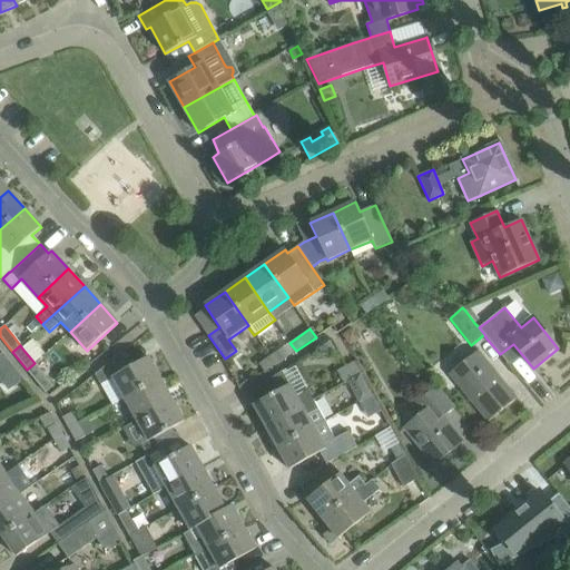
[(282,349),(269,356),(275,364),(287,356),(282,349)]
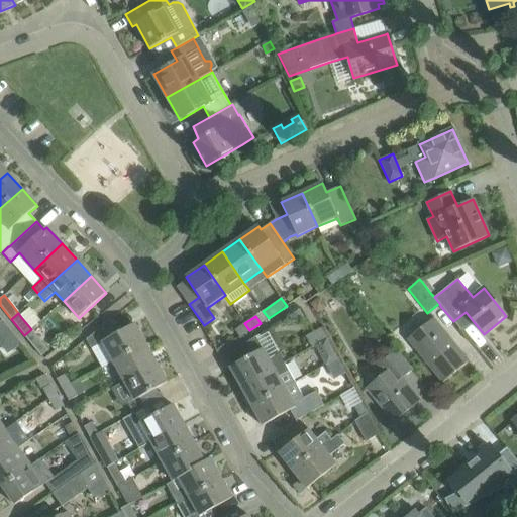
[(408,339),(442,383),(469,362),(455,346),(433,318),(408,339)]
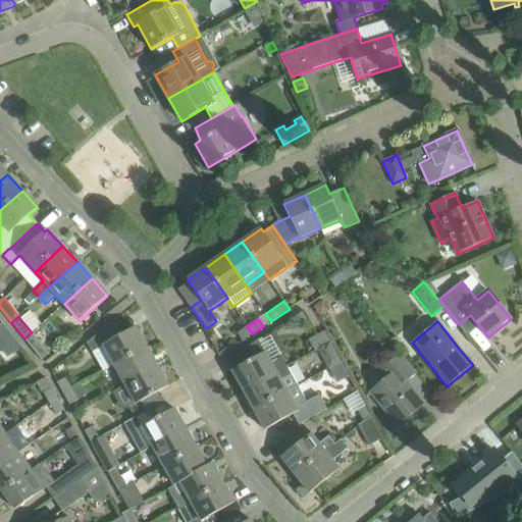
[(113,322),(87,343),(92,353),(103,347),(114,365),(147,347),(136,327),(120,335),(113,322)]
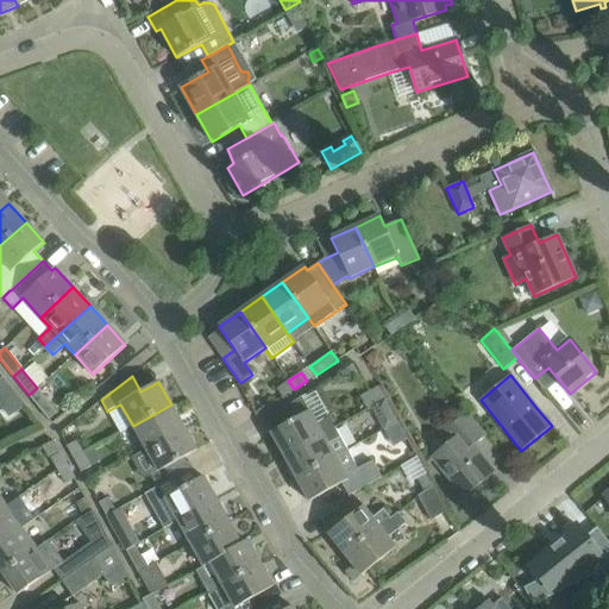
[(0,378),(0,397),(4,396),(12,389),(2,377),(0,378)]
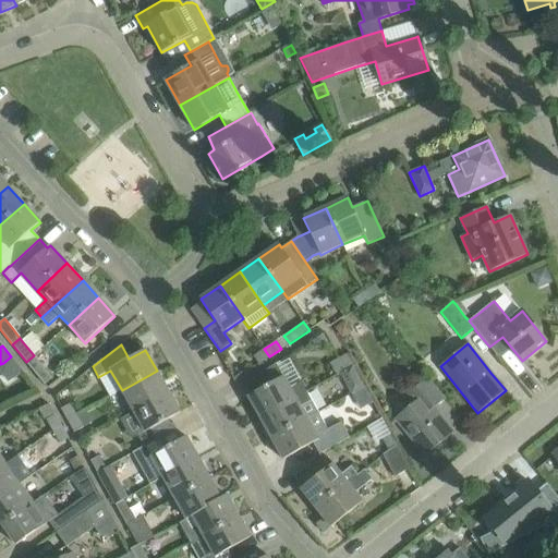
[(269,356),(264,349),(253,356),(258,364),(269,356)]
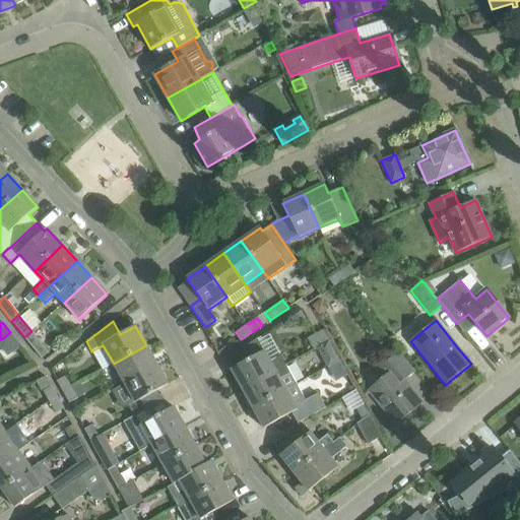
[(31,331),(24,337),(31,347),(42,359),(49,352),(31,331)]
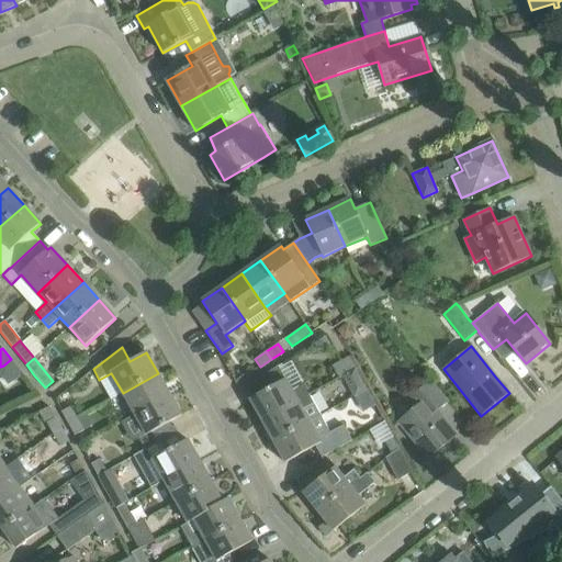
[(333,366),(339,377),(347,372),(341,361),(333,366)]
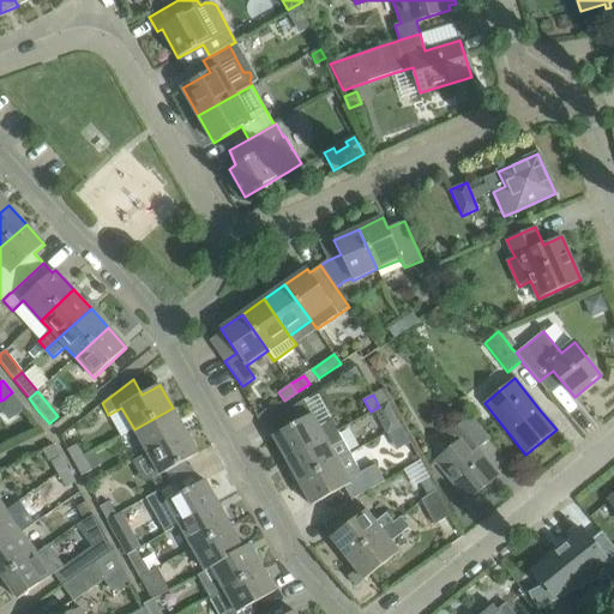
[(272,437),(286,459),(337,431),(331,421),(319,428),(311,414),(304,401),(271,422),(277,434),(272,437)]
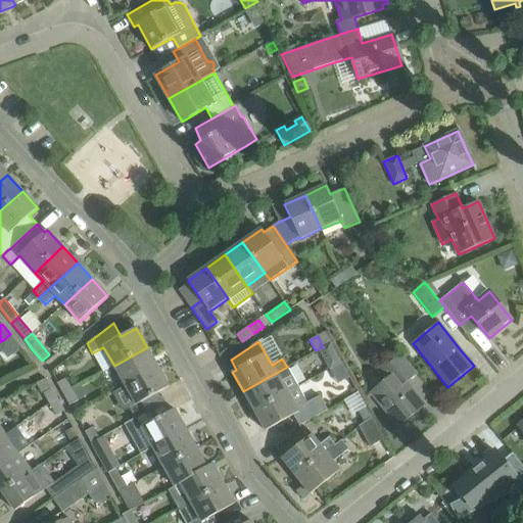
[(114,366),(125,385),(158,367),(147,347),(114,366)]
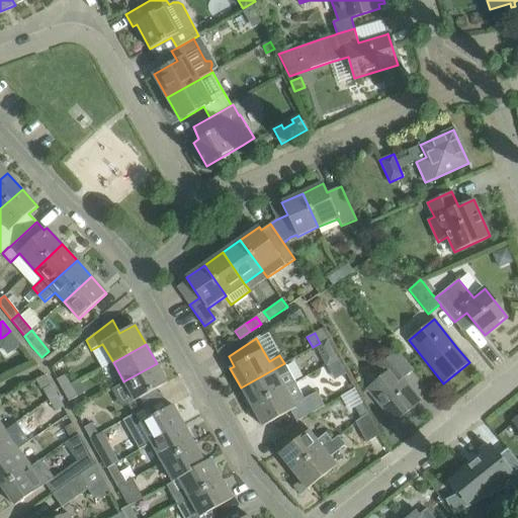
[(337,358),(333,351),(322,357),(326,364),(337,358)]
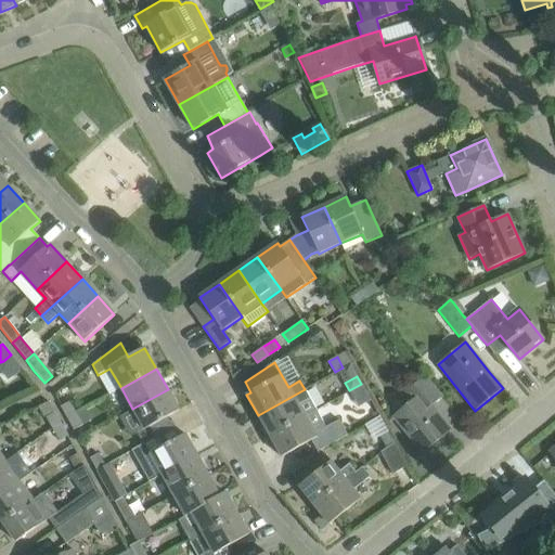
[(395,416),(410,436),(424,452),(450,430),(430,407),(442,397),(429,379),(426,376),(404,394),(411,402),(395,416)]
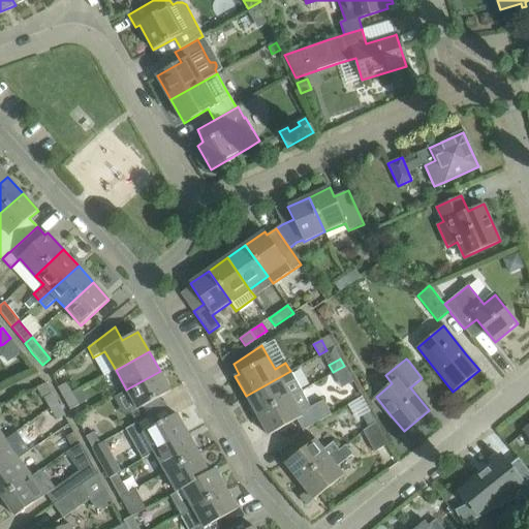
[(130,412),(136,423),(136,424),(153,414),(152,414),(165,407),(159,398),(172,391),(160,371),(126,390),(137,409),(130,412)]
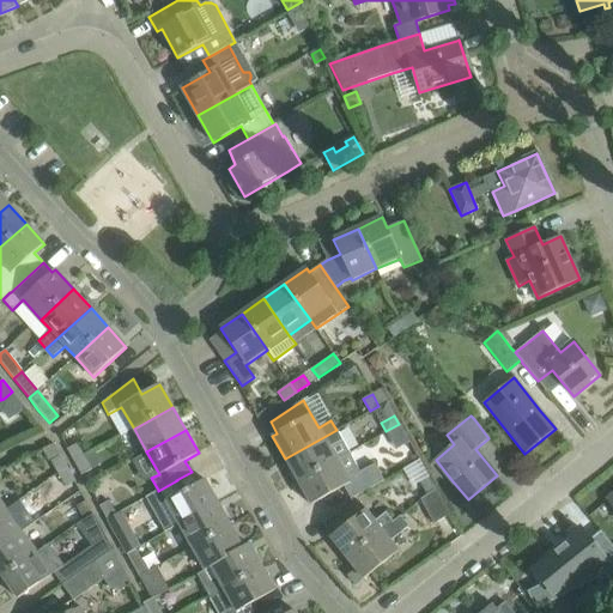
[(285,459),(298,481),(349,453),(337,430),(285,459)]
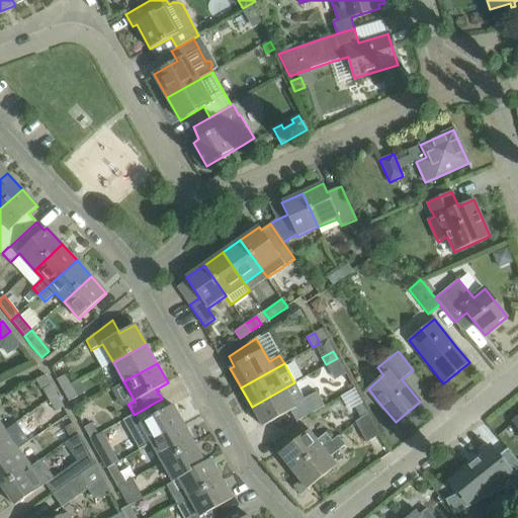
[(36,379),(40,389),(50,384),(46,375),(36,379)]
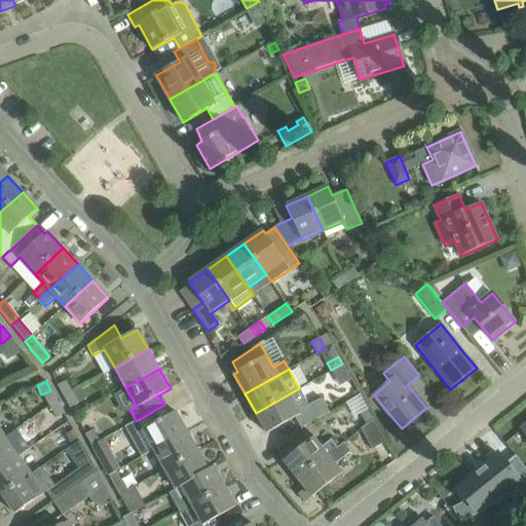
[(58,385),(65,397),(72,391),(66,381),(58,385)]
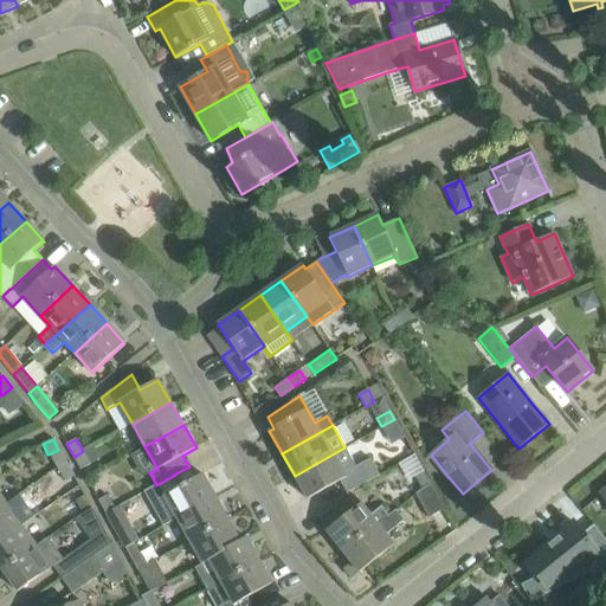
[(345,447),(295,476),(308,500),(340,481),(347,494),(380,475),(371,458),(355,466),(345,447)]
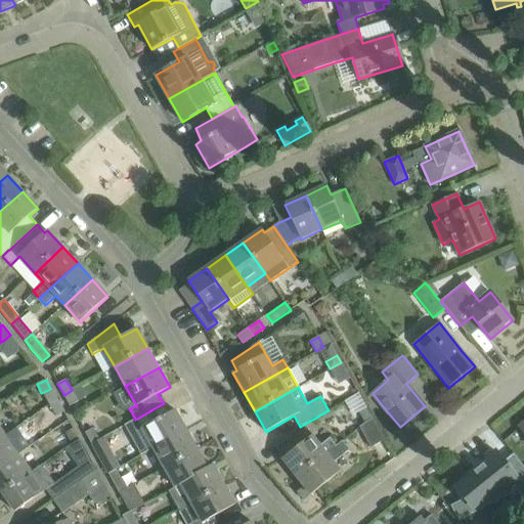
[(44,394),(50,405),(58,400),(51,390),(44,394)]
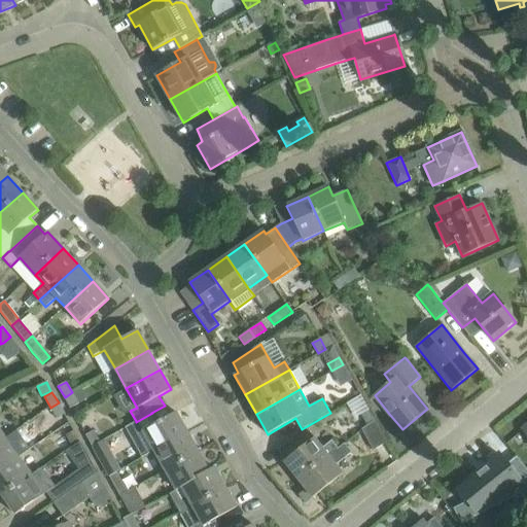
[(72,392),(65,397),(71,409),(78,403),(72,392)]
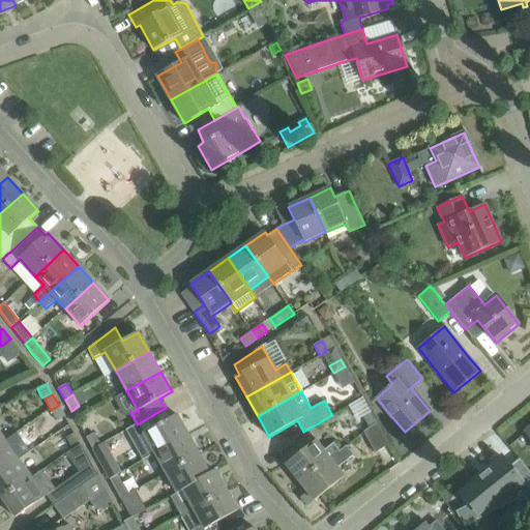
[(354,402),(369,428),(378,423),(363,398),(354,402)]
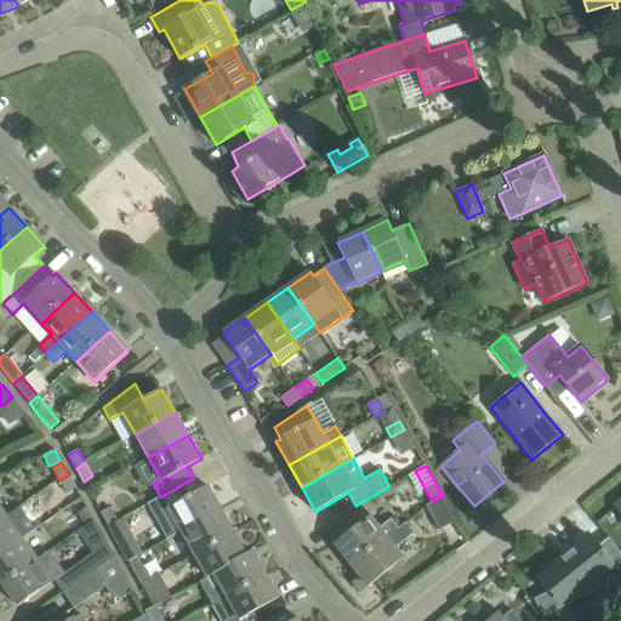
[(69,474),(60,480),(67,494),(77,488),(69,474)]
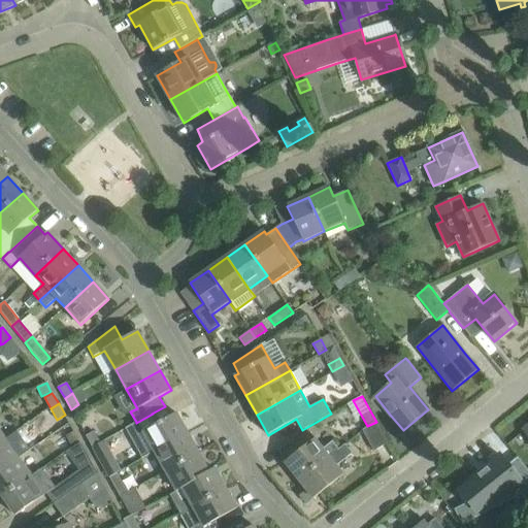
[(154,452),(188,433),(176,413),(158,423),(153,414),(136,423),(136,422),(126,428),(142,458),(154,452)]
